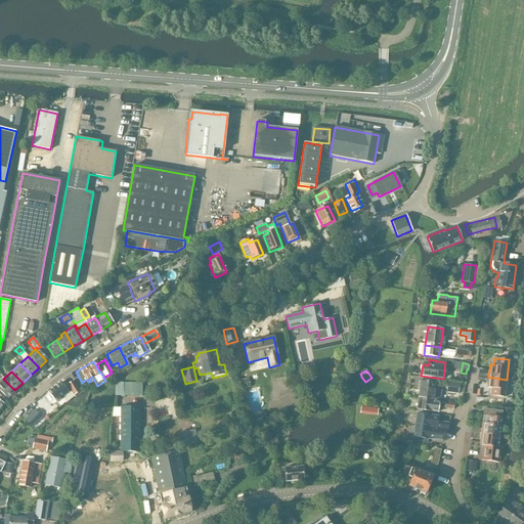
[(488,377),(487,388),(491,388),(490,396),(505,397),(507,380),(488,377)]
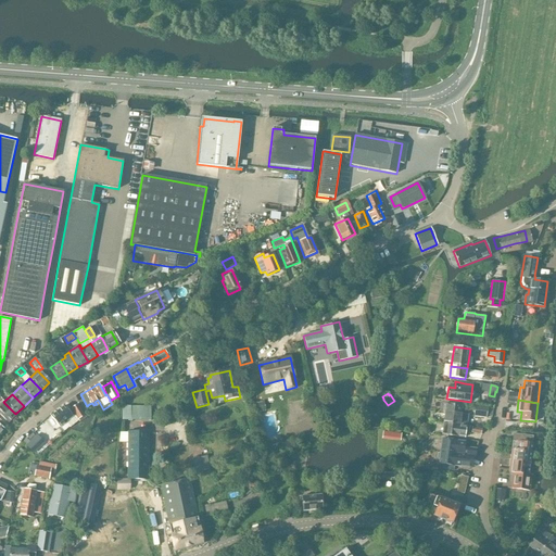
[(0,415),(7,422),(15,414),(3,402),(0,405),(0,415)]
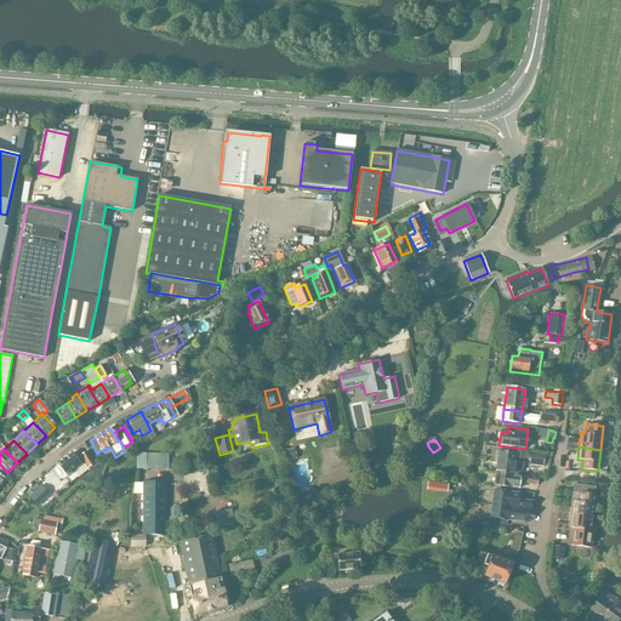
[(495,451),(494,460),(497,460),(495,473),(520,477),(522,463),(516,462),(517,454),(495,451)]
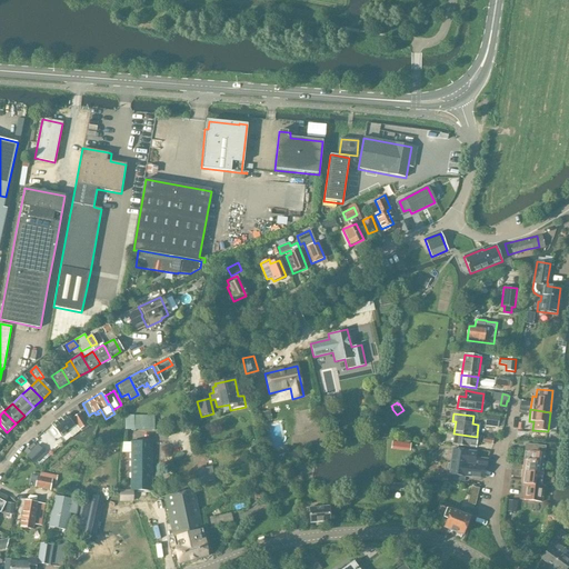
[(78,430),(79,430),(85,426),(78,415),(71,419),(78,430)]
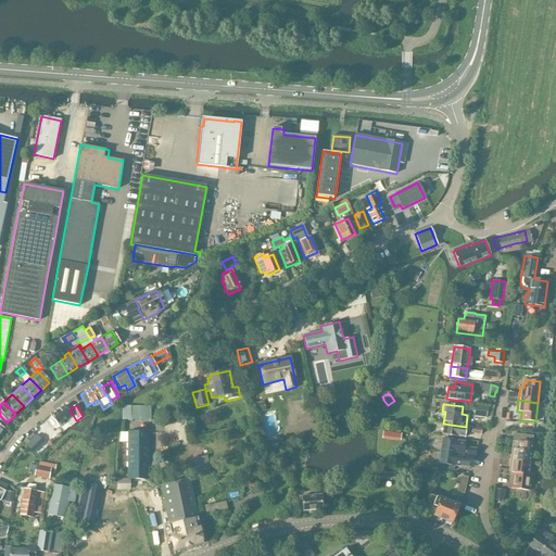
[(475,405),(472,416),(485,418),(487,413),(488,414),(489,407),(488,407),(475,405)]
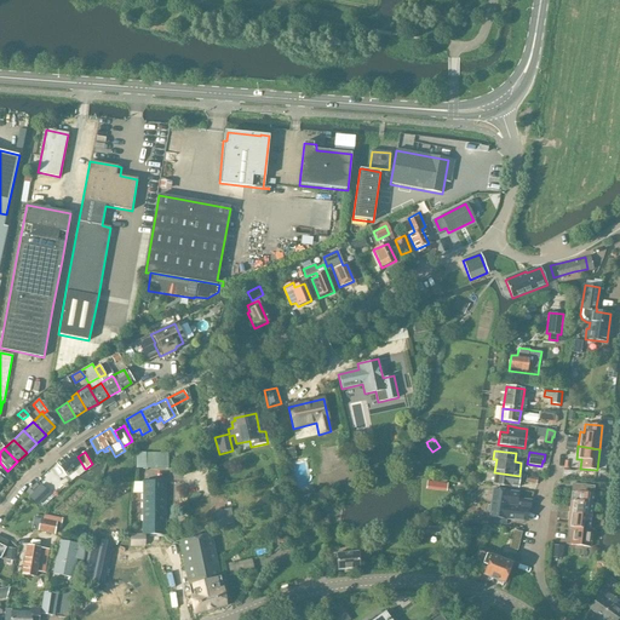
[(166,454),(144,453),(144,469),(166,469),(166,454)]
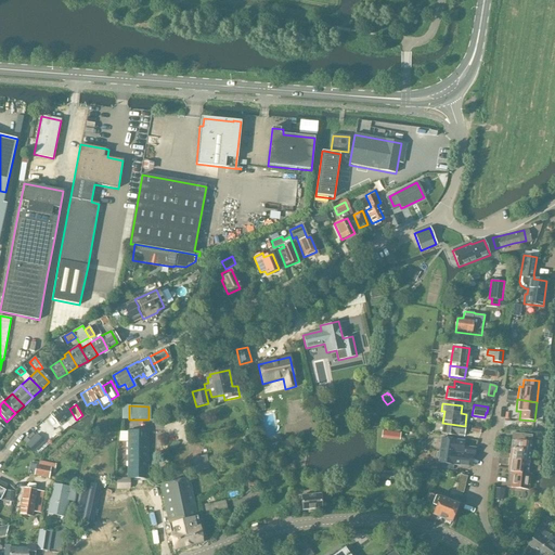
[(57,426),(63,422),(67,427),(76,420),(73,415),(71,416),(62,407),(50,416),(57,426)]
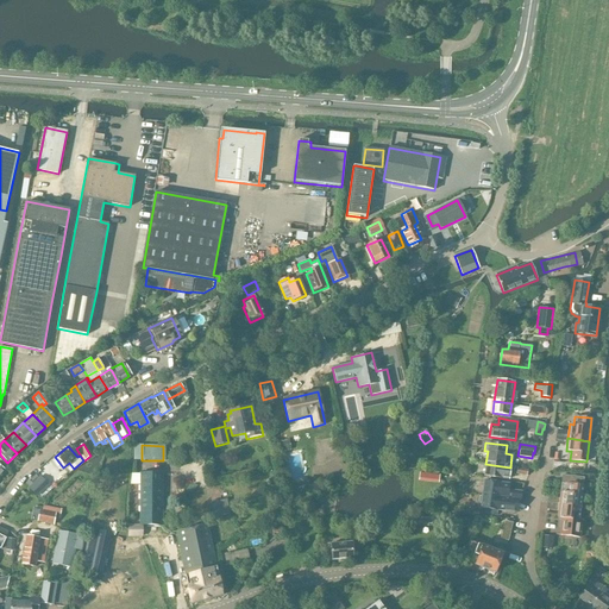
[(485,464),(484,477),(501,478),(508,479),(510,468),(485,464)]
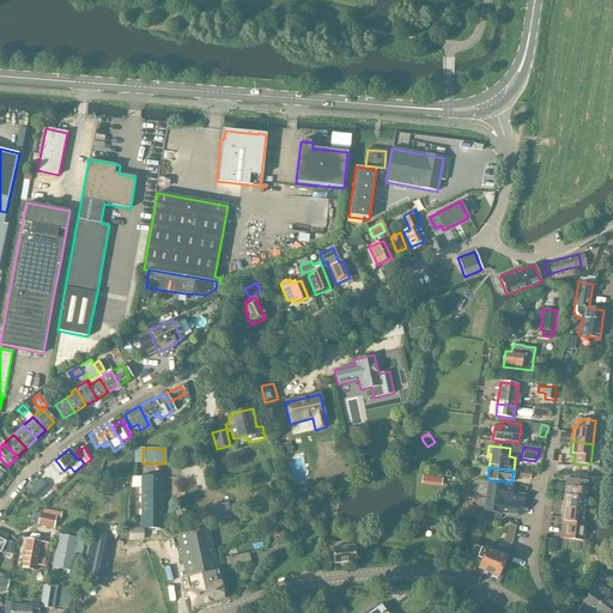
[(34,481),(47,493),(53,486),(48,481),(52,479),(47,474),(43,477),(41,474),(34,481)]
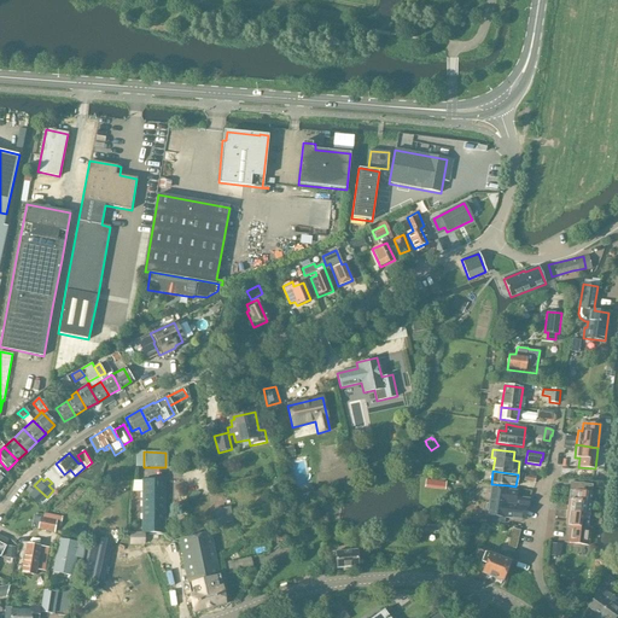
[(164,482),(141,482),(141,532),(163,532),(164,482)]
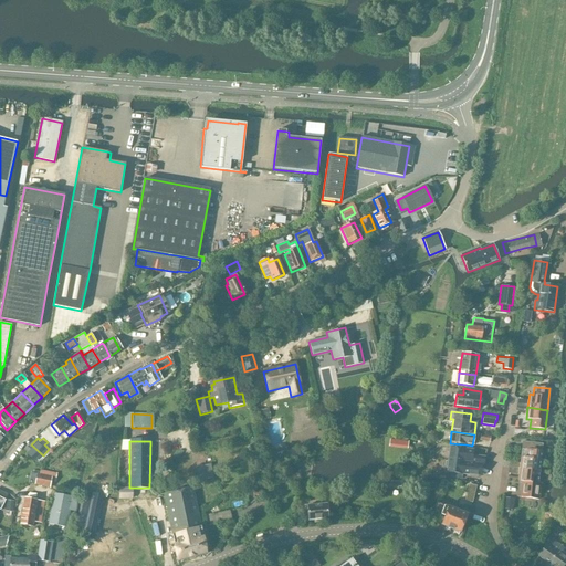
[(521,457),(520,470),(540,472),(542,451),(543,444),(522,442),(521,457)]
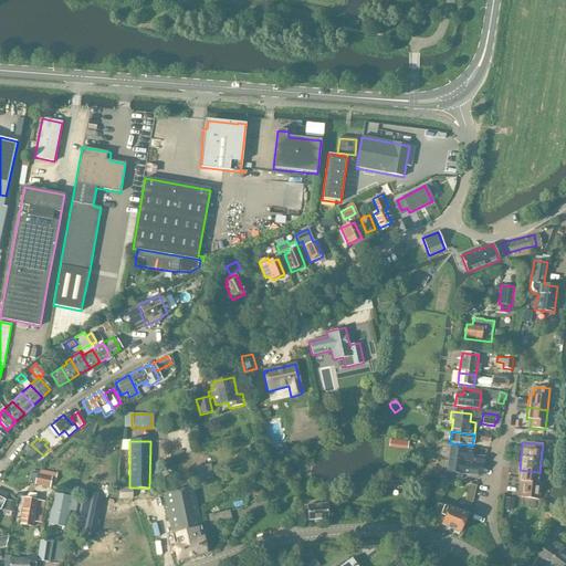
[(449,447),(448,460),(483,464),(485,458),(484,458),(477,457),(477,458),(464,456),(465,449),(449,447)]
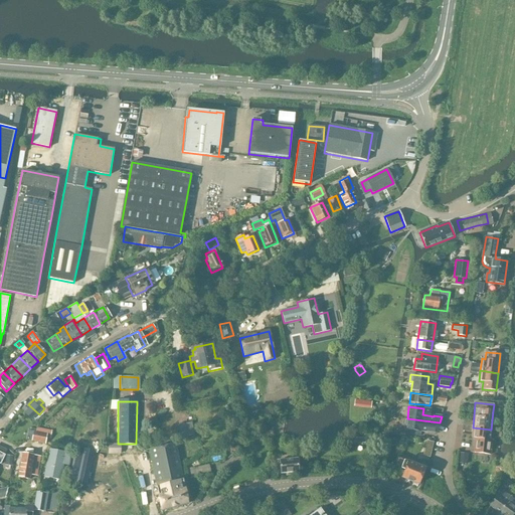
[(405,430),(405,431),(410,432),(410,436),(420,437),(421,430),(437,432),(438,422),(440,423),(440,422),(407,418),(405,430)]
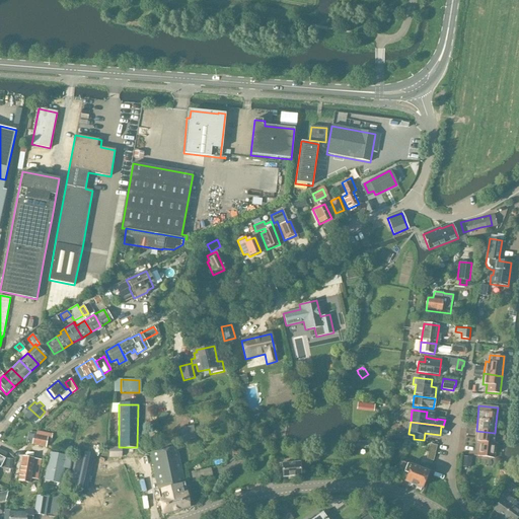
[(182,441),(196,438),(194,426),(179,429),(182,441)]
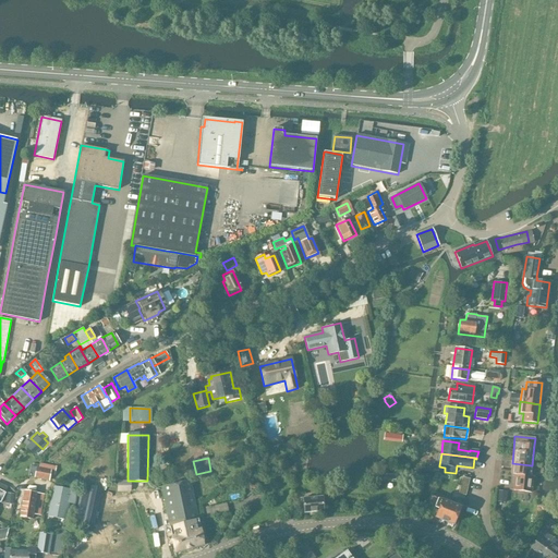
[(512,463),(510,474),(516,475),(514,482),(512,482),(511,490),(531,493),(533,476),(530,476),(532,465),(512,463)]
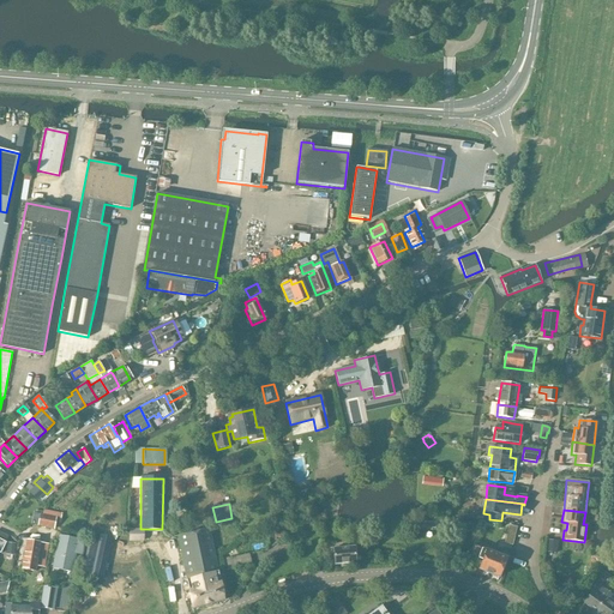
[(31,519),(31,525),(36,527),(52,529),(54,518),(38,515),(32,515),(32,516),(31,519)]
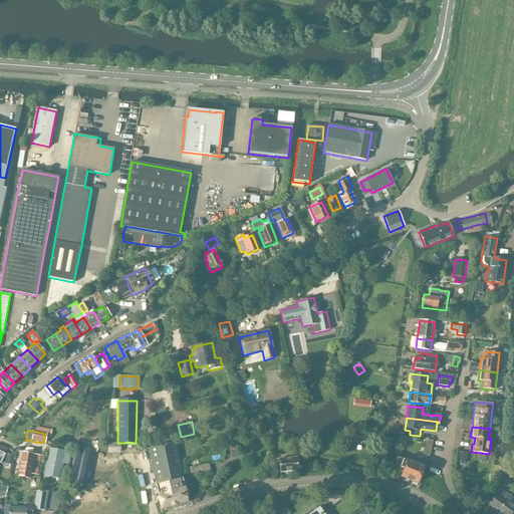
[(351,434),(350,443),(364,443),(364,435),(351,434)]
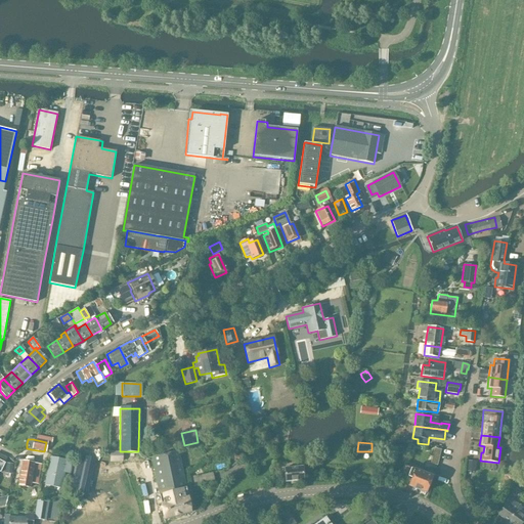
[(153,478),(156,494),(162,518),(187,512),(184,489),(176,450),(153,455),(147,456),(153,478)]
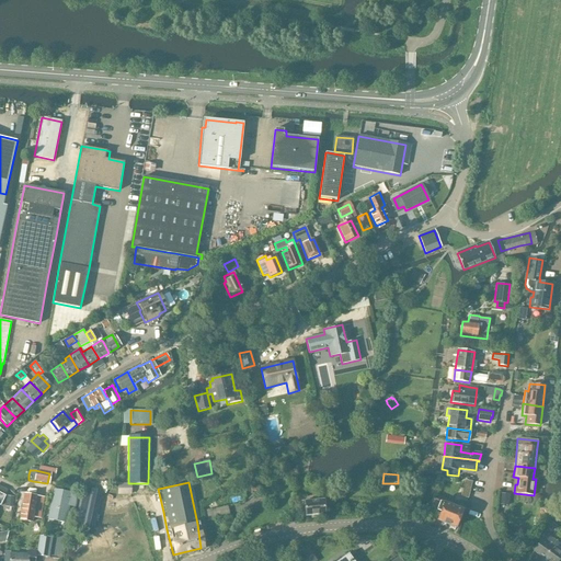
[(118,496),(118,494),(129,494),(129,484),(117,484),(111,484),(112,496),(118,496)]
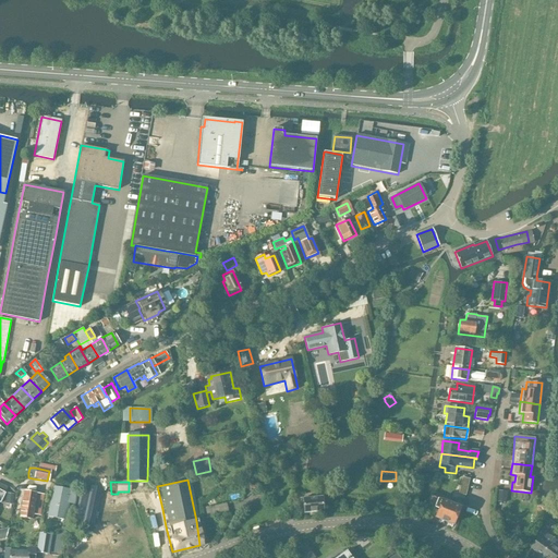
[(47,486),(41,516),(58,519),(60,501),(67,502),(69,489),(47,486)]
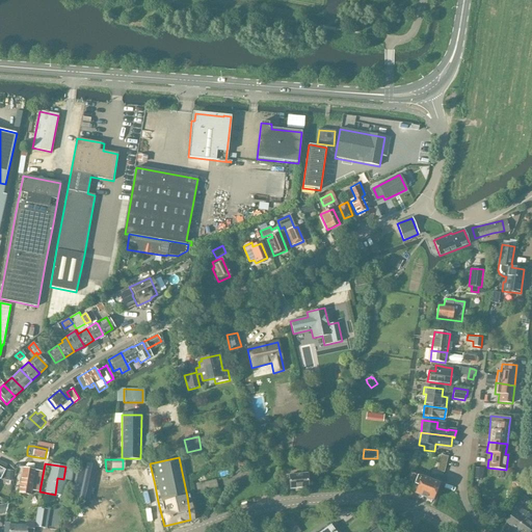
[(21,480),(19,494),(29,496),(30,490),(38,491),(42,473),(33,472),(24,470),(23,480),(21,480)]
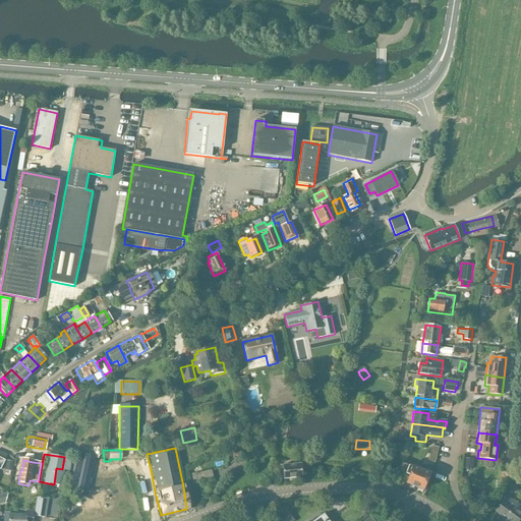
[(6,461),(5,470),(12,471),(13,461),(6,461)]
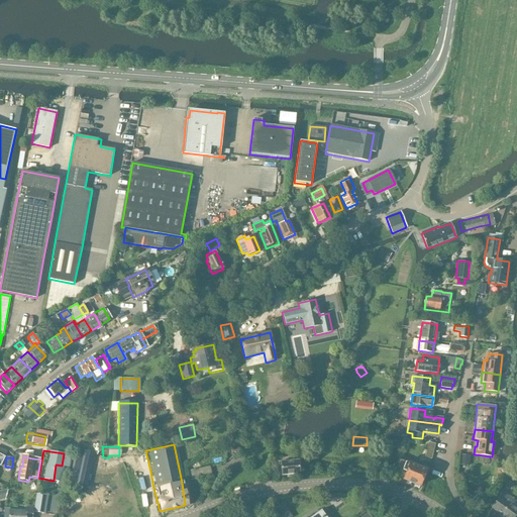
[(281,462),(282,477),(299,475),(298,461),(281,462)]
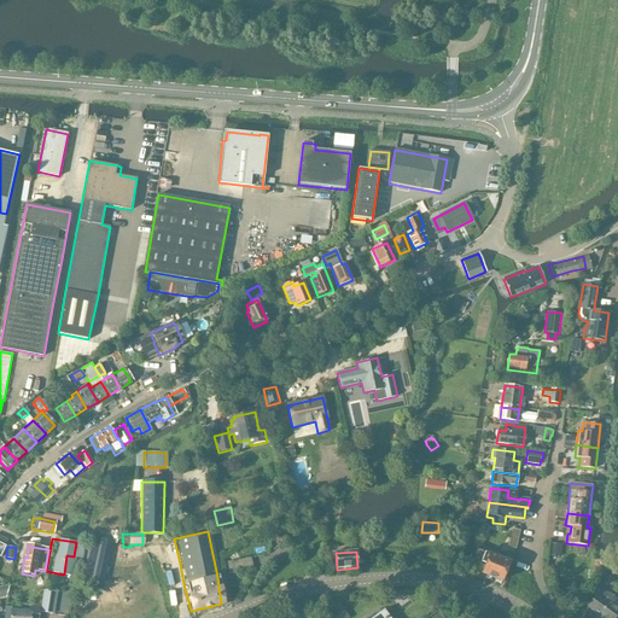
[(490,554),(483,573),(501,582),(509,563),(490,554)]
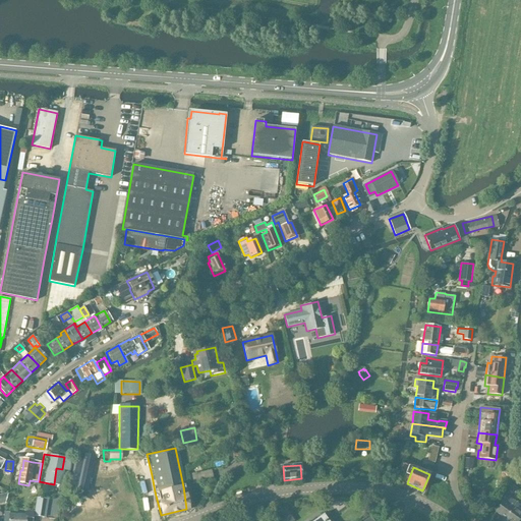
[(208,471),(192,474),(193,483),(199,482),(209,480),(214,479),(214,478),(213,470),(208,471)]
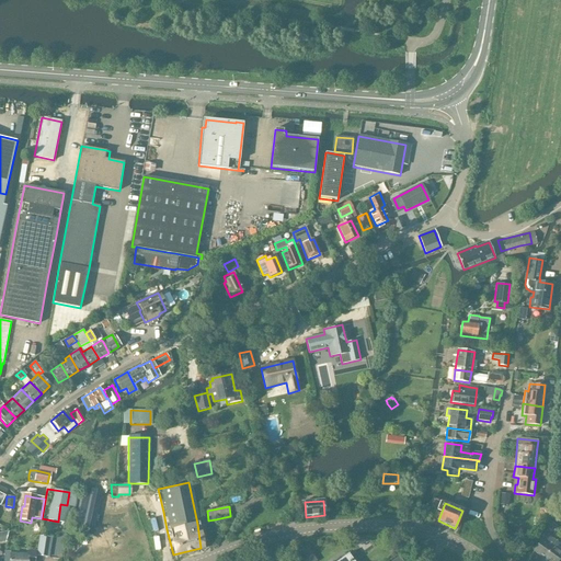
[(525,548),(536,556),(542,560),(547,560),(559,547),(552,542),(538,530),(534,537),(525,548)]
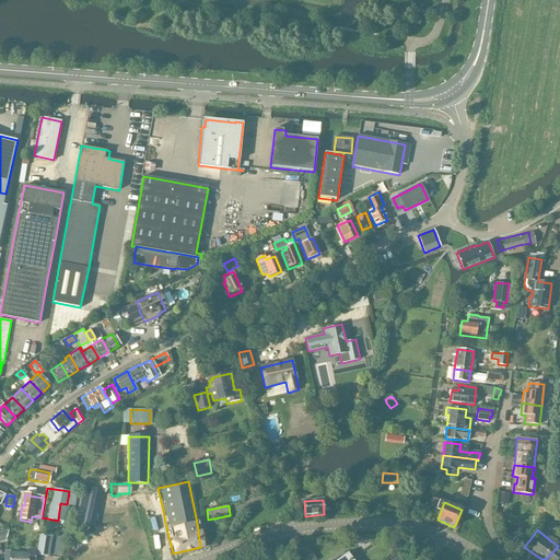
[(37,552),(36,555),(37,555),(47,557),(49,557),(53,537),(39,535),(37,549),(37,552)]
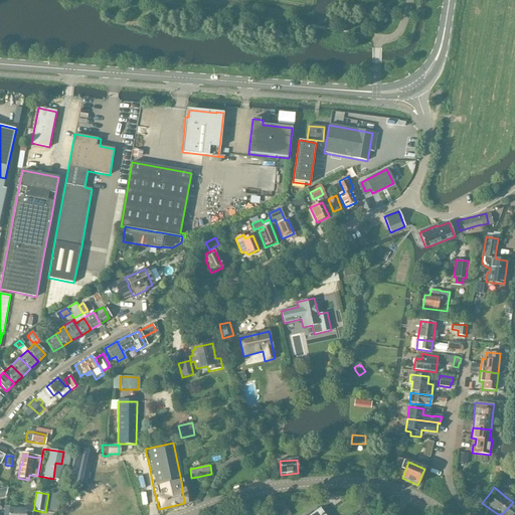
[(4,506),(3,514),(32,514),(33,507),(33,505),(24,505),(24,507),(24,510),(10,509),(10,507),(4,506)]
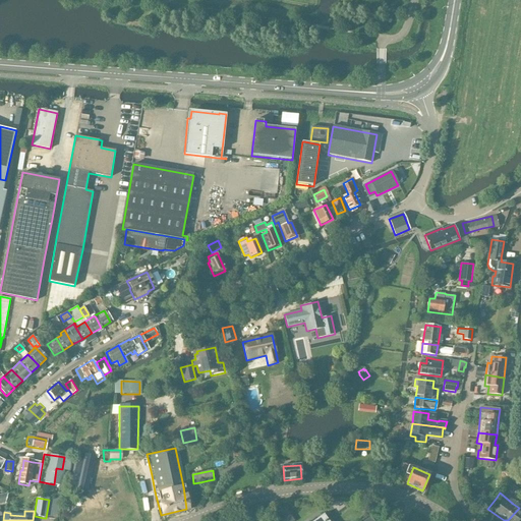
[(287,511),(276,514),(281,520),(286,520),(292,517),(287,511)]
